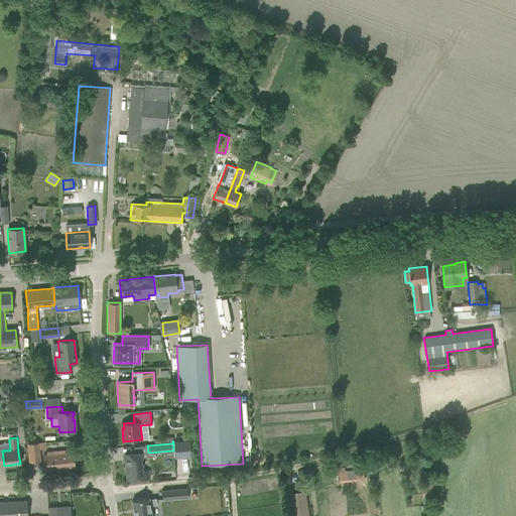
[(190,458),(189,441),(173,441),(173,450),(174,459),(190,458)]
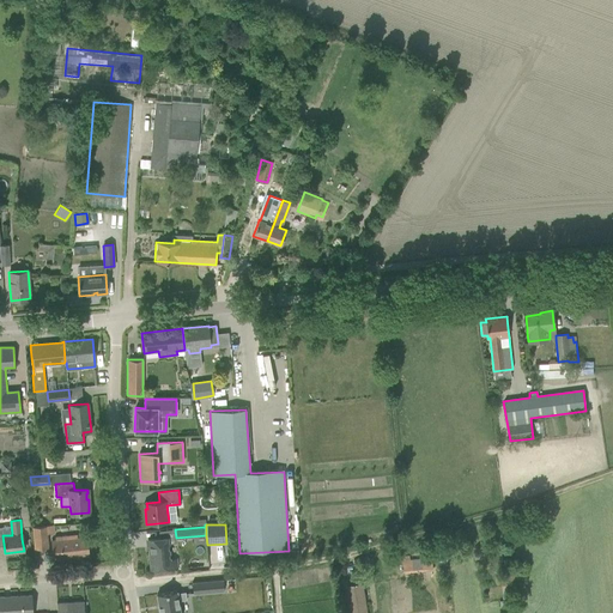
[(55,534),(54,526),(31,528),(34,550),(47,548),(47,535),(55,534)]
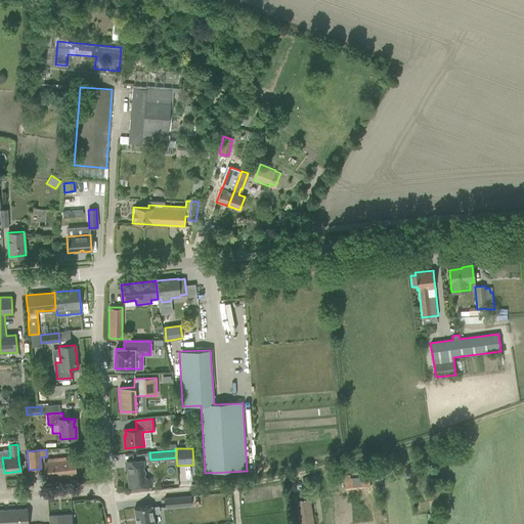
[(75,459),(66,460),(66,457),(46,459),(47,462),(43,463),(45,478),(76,475),(75,459)]
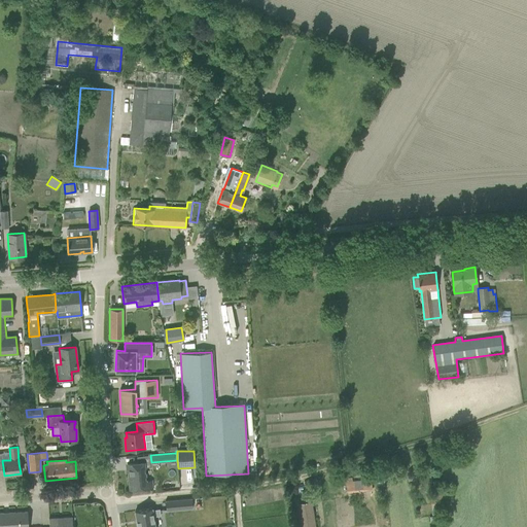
[(127,464),(130,490),(152,487),(151,481),(145,482),(143,462),(127,464)]
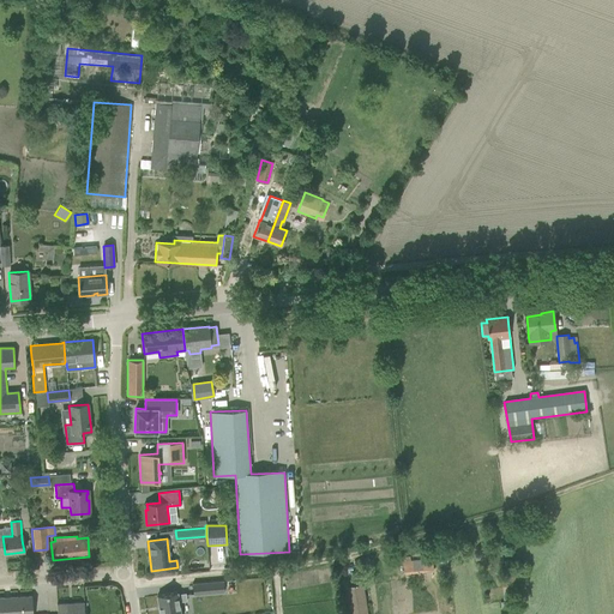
[(403,561),(404,573),(433,571),(432,559),(403,561)]
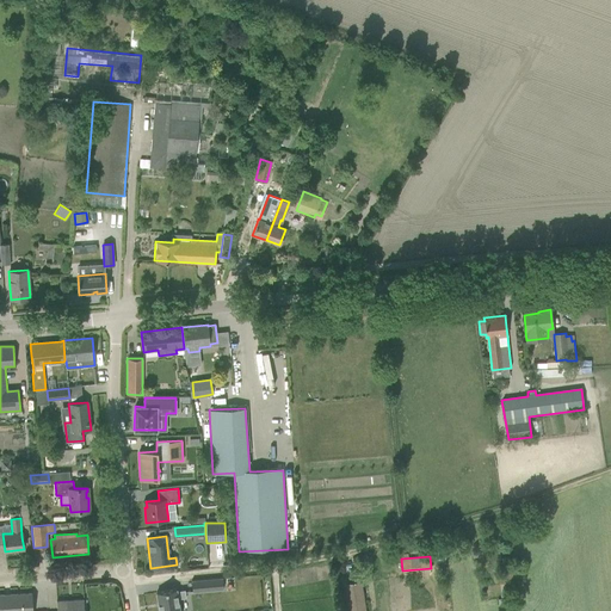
[(510,571),(503,572),(498,572),(500,585),(519,584),(518,571),(510,571)]
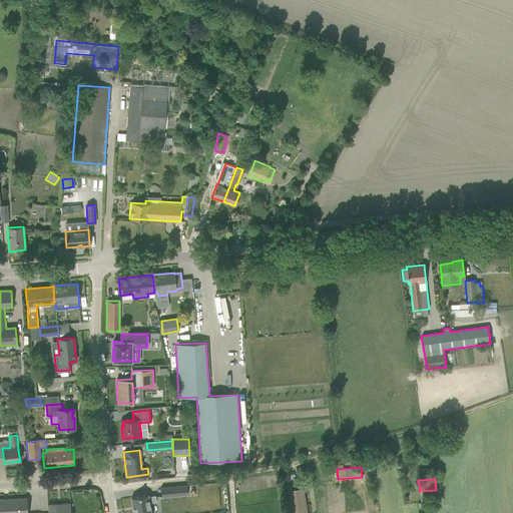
[(186,485),(160,488),(161,497),(187,494),(186,485)]
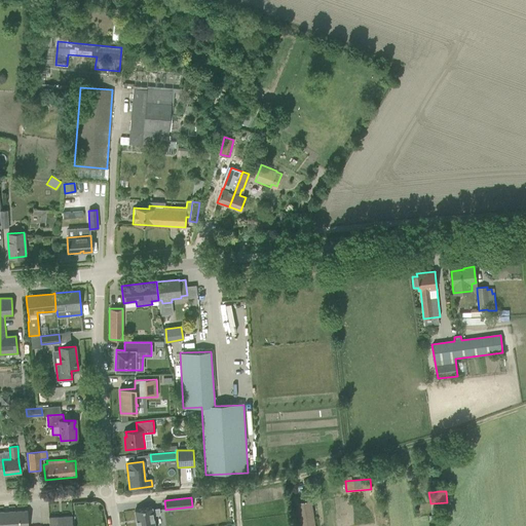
[(314,525),(310,500),(295,503),(299,525),(298,525),(314,525)]
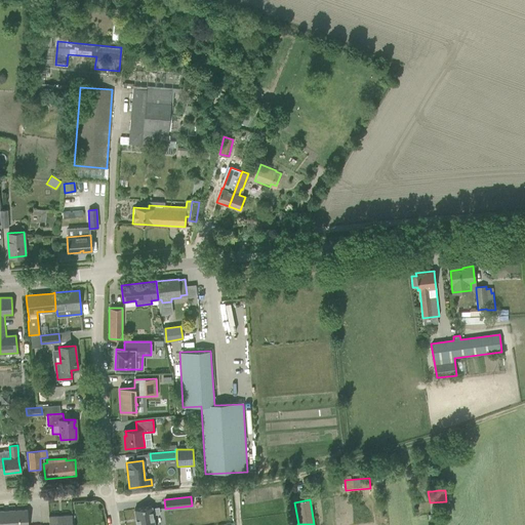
[(152,507),(134,509),(136,524),(154,524),(153,515),(160,514),(159,507),(152,508),(152,507)]
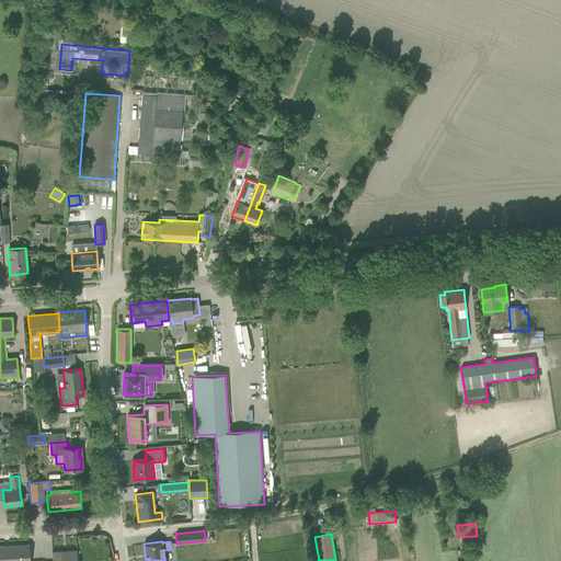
[(29,560),(29,545),(2,546),(3,560),(29,560)]
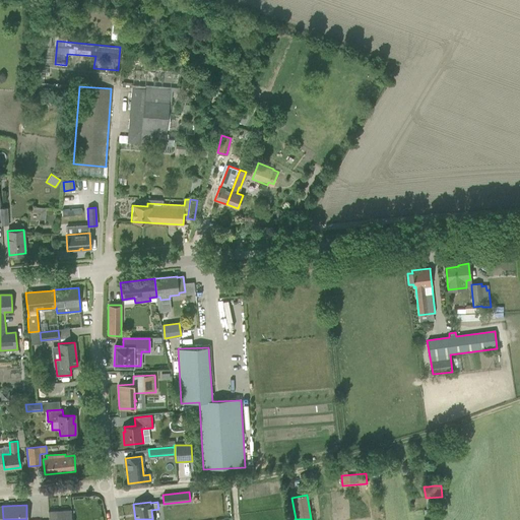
[(71,519),(71,510),(48,512),(48,519),(71,519)]
